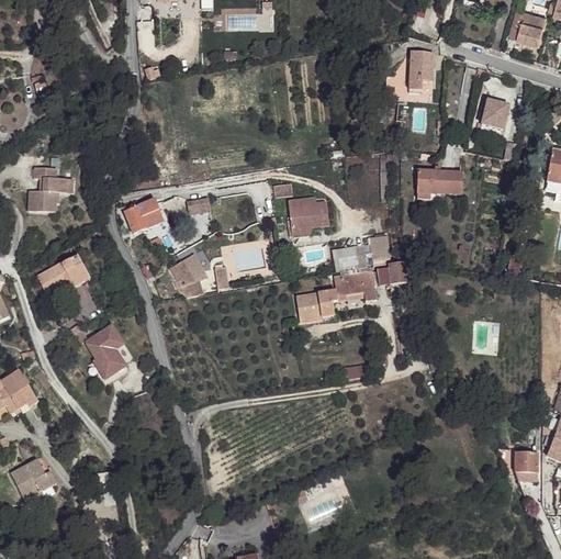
[(522,19),(513,17),(508,35),(537,43),(545,15),(524,10),(523,13),(522,19)]
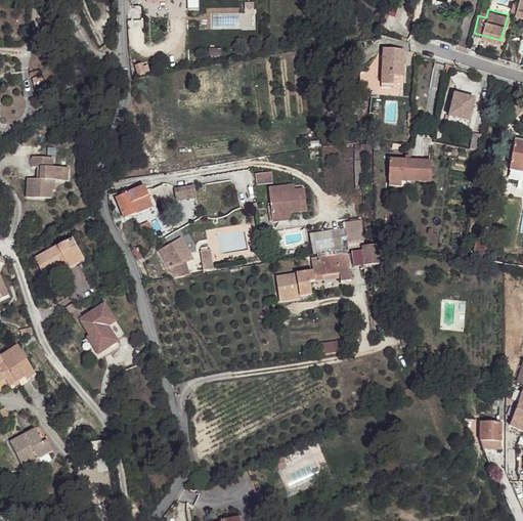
[(387,52),(382,52),(380,85),(392,85),(392,74),(402,75),(403,48),(387,47),(387,52)]
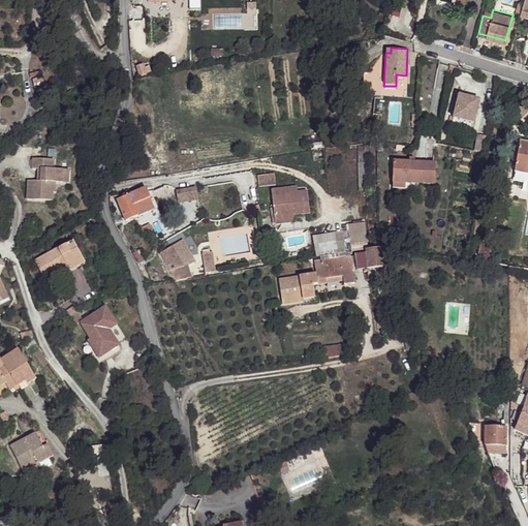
[(135,64),(138,73),(146,71),(145,69),(150,67),(149,63),(144,64),(143,62),(135,64)]
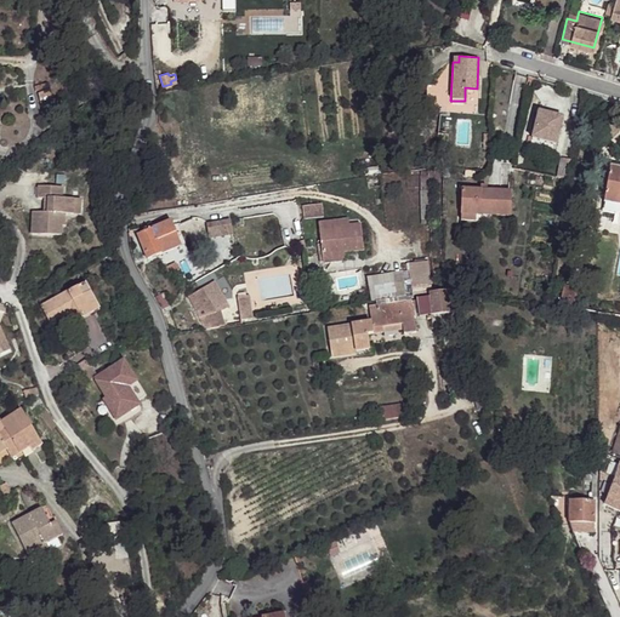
[(46,81),(33,85),(34,89),(38,87),(38,90),(37,91),(41,106),(52,102),(46,81)]
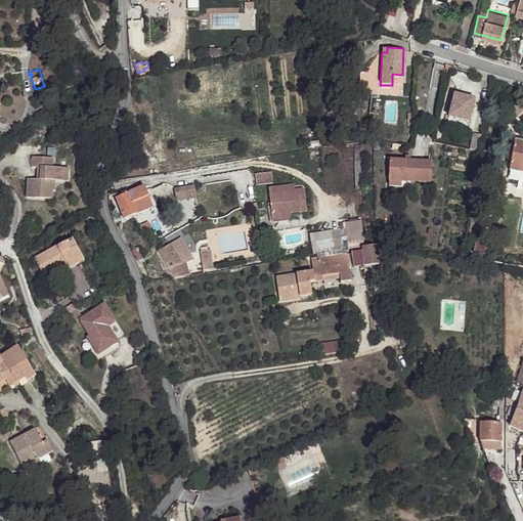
[(468,120),(473,96),(453,92),(448,113),(448,115),(468,120)]
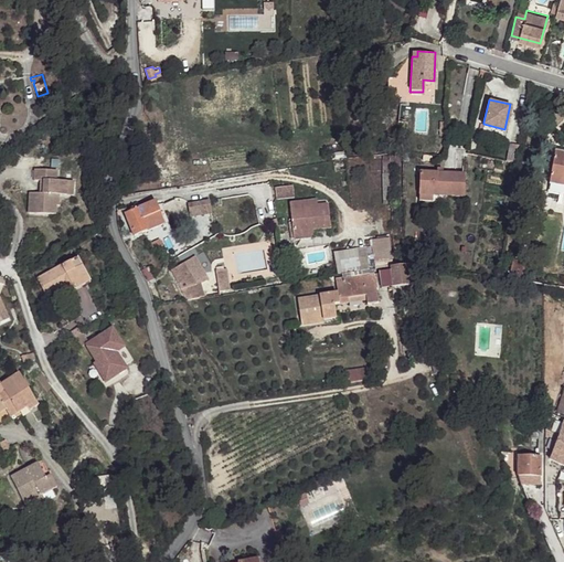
[(509,141),(506,158),(510,159),(514,160),(519,142),(509,141)]
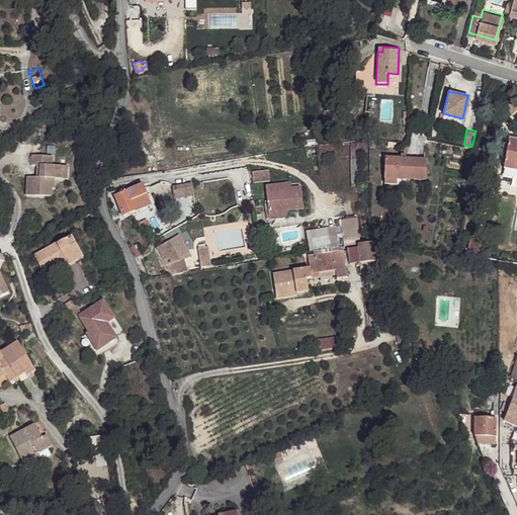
[(516,169),(516,138),(508,137),(503,166),(516,169)]
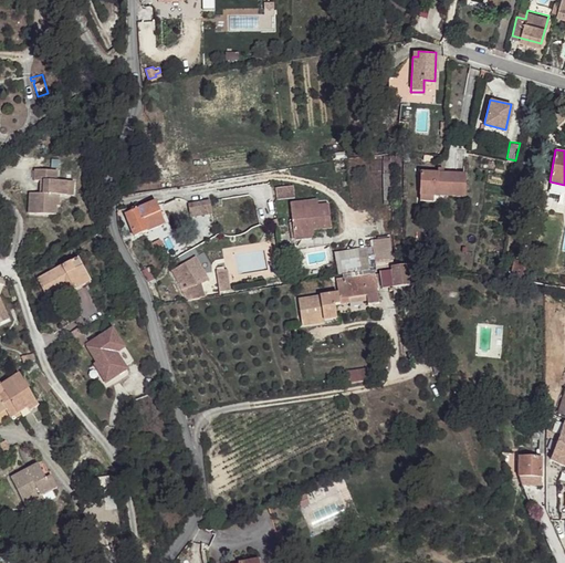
[(39,190),(29,190),(28,210),(54,211),(55,202),(58,204),(58,193),(65,193),(66,179),(55,179),(56,168),(34,167),(33,178),(40,178),(39,187),(42,187),(42,191),(39,190)]
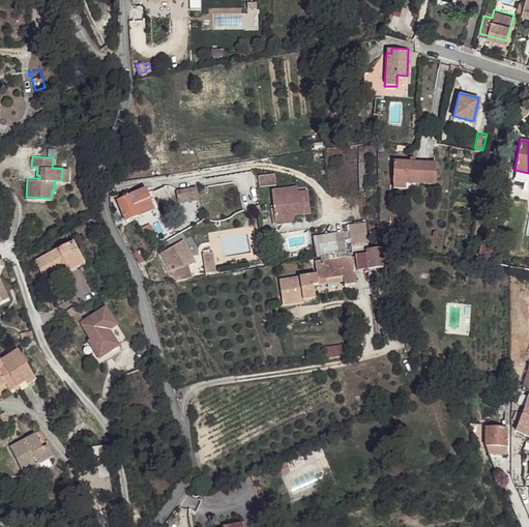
[(409,159),(393,159),(392,186),(413,186),(413,181),(434,181),(435,160),(414,159),(414,156),(409,156),(409,159)]
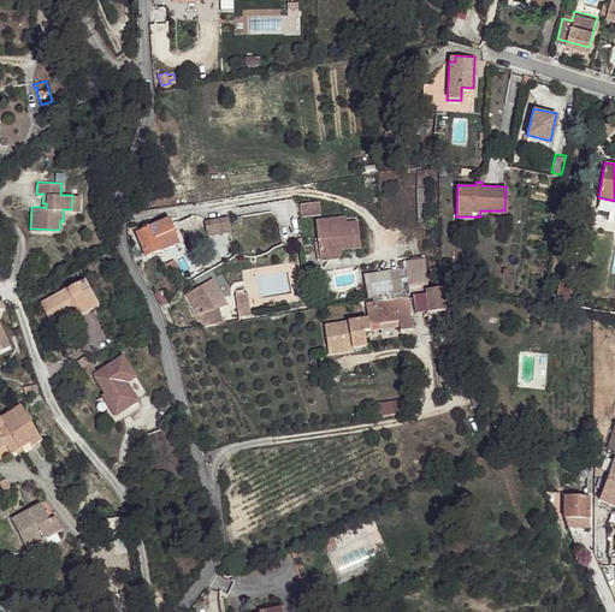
[(318,200),(299,202),(300,212),(319,209),(318,200)]
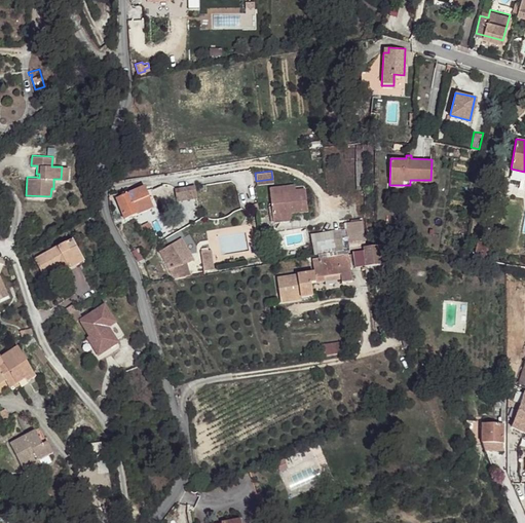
[(195,192),(194,184),(174,187),(176,195),(195,192)]
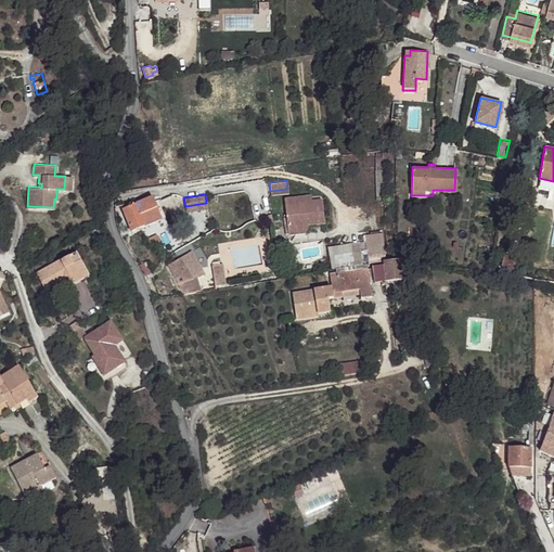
[(307,222),(324,220),(321,197),(308,200),(307,194),(284,196),(288,232),(306,230),(306,229),(307,229),(307,222)]
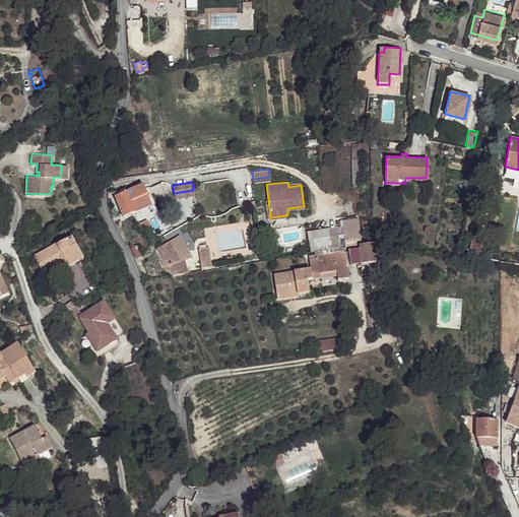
[(142,183),(114,194),(122,214),(150,203),(142,183)]
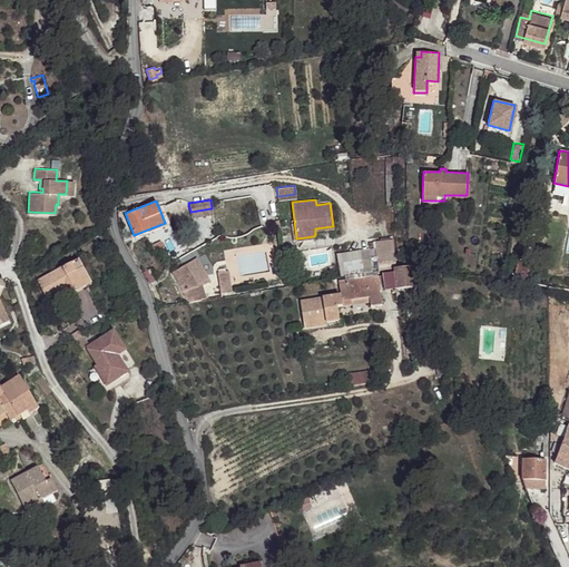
[(361,258),(359,250),(336,253),(340,273),(344,273),(376,269),(393,266),(395,265),(394,261),(392,236),(375,238),(378,255),(361,258)]
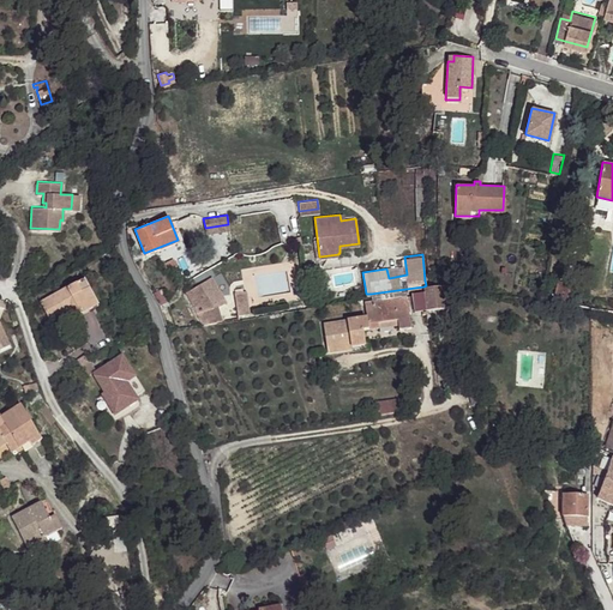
[(161,263),(163,269),(175,264),(172,257),(161,263)]
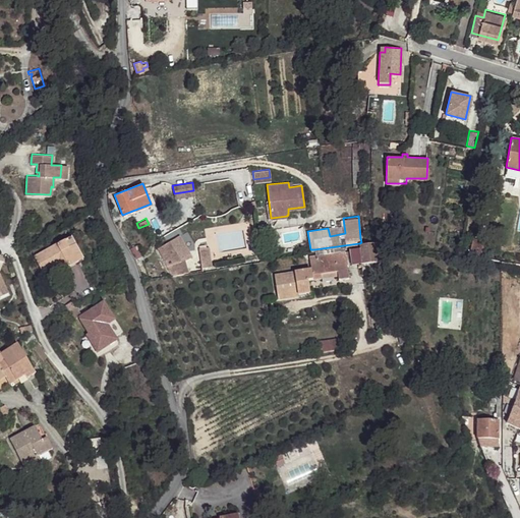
[(271,227),(265,228),(268,241),(274,240),(271,227)]
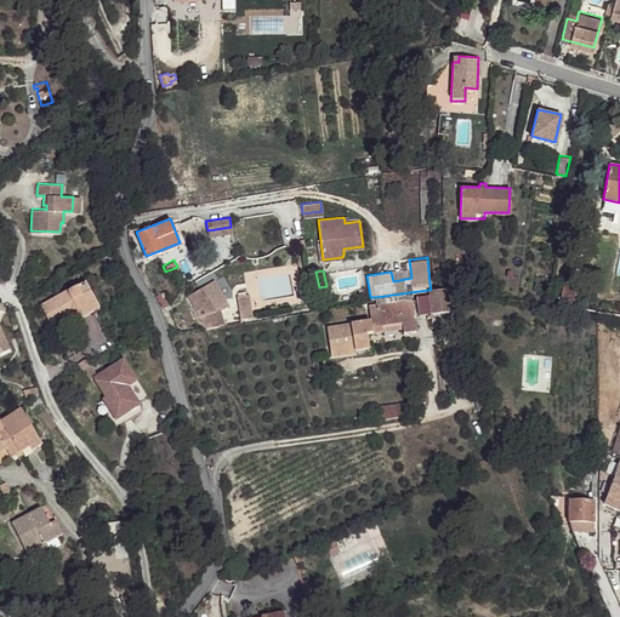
[(214,307),(225,301),(212,279),(187,293),(198,314),(203,326),(223,323),(219,308),(215,309),(214,307)]
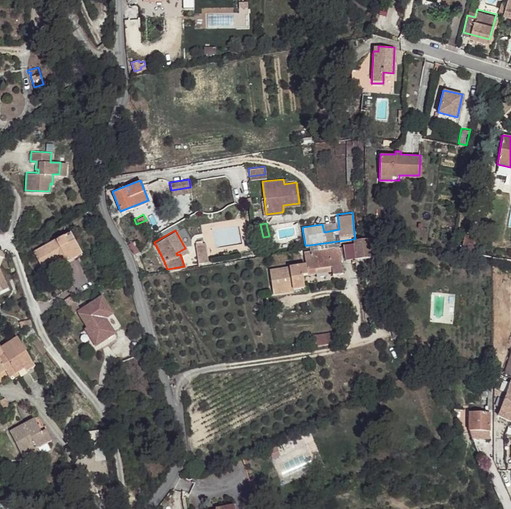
[(33,251),(41,266),(58,257),(58,258),(64,256),(67,261),(77,255),(69,241),(73,238),(69,231),(33,251)]
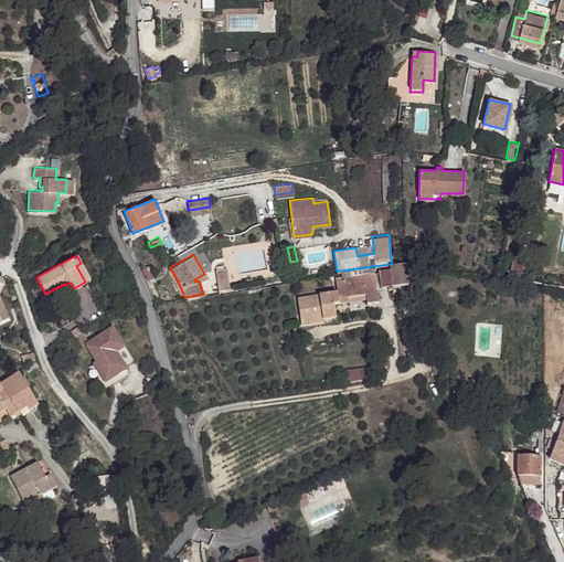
[(508,274),(522,277),(527,261),(512,257),(508,274)]
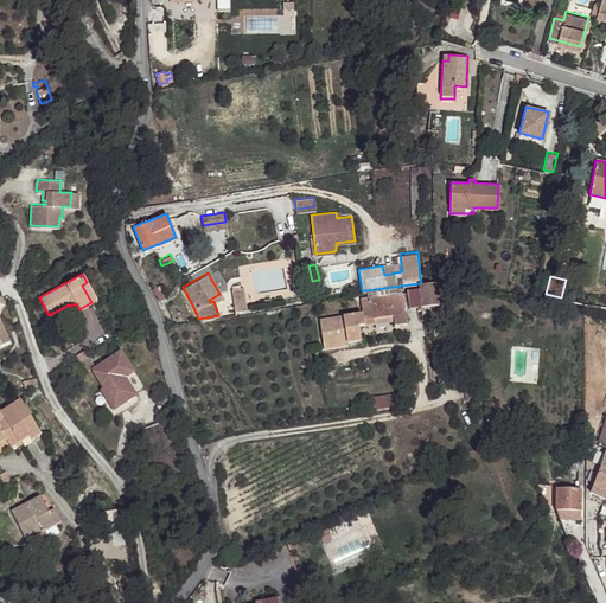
[(408,303),(409,306),(416,305),(416,308),(421,308),(421,305),(437,302),(438,307),(442,307),(441,302),(440,302),(438,280),(421,282),(419,283),(419,287),(407,288),(407,290),(408,303)]
